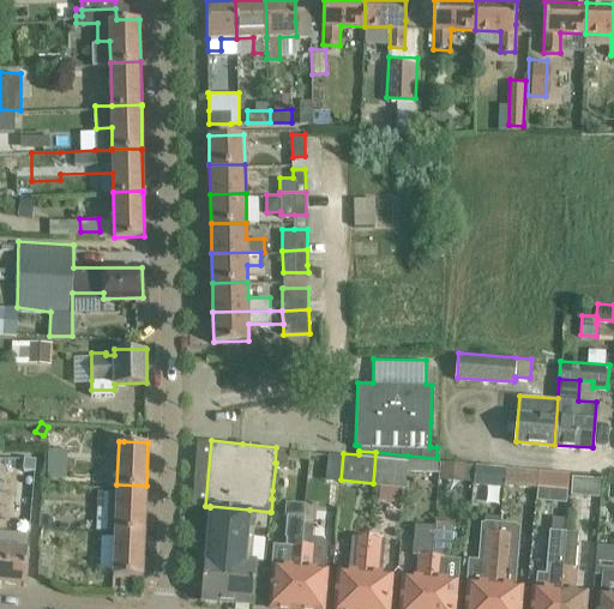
[(407,470),(408,456),(375,452),(373,483),(405,486),(407,470)]
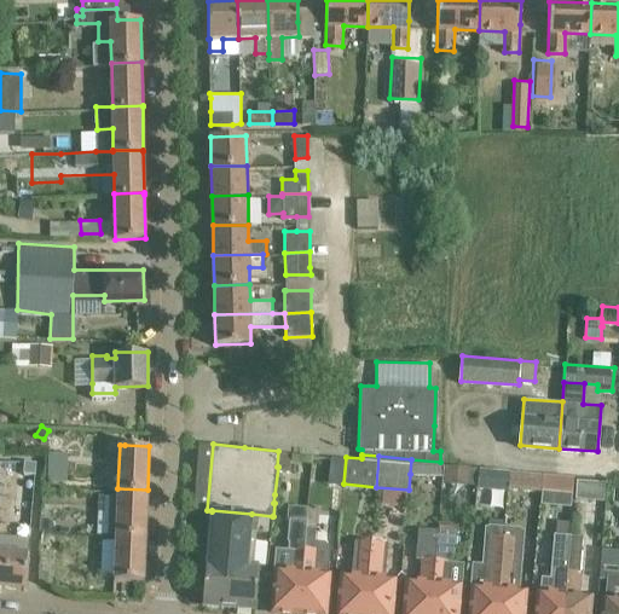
[(24,461),(23,473),(35,473),(36,461),(24,461)]
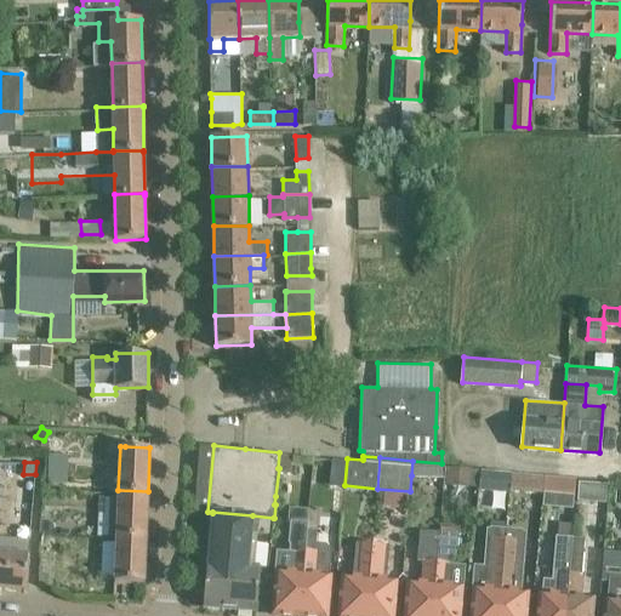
[(482,468),(479,488),(510,491),(510,488),(511,472),(482,468)]
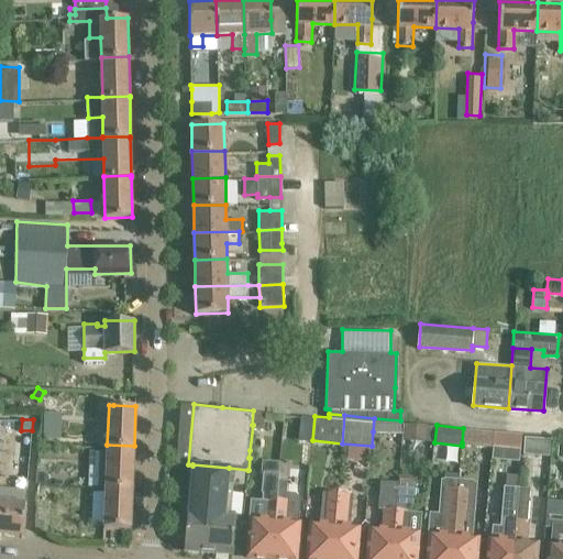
[(493,431),(463,428),(462,442),(492,446),(492,445),(493,431)]
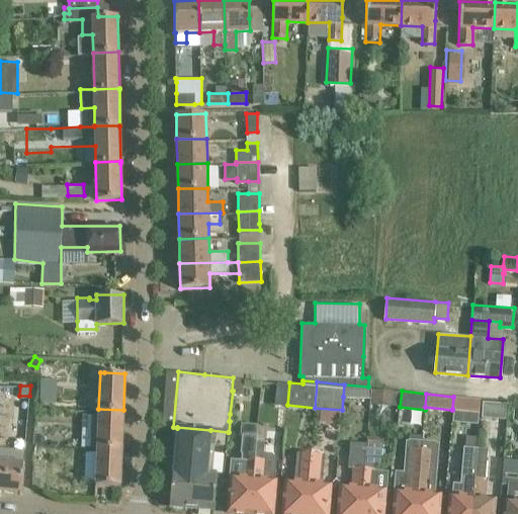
[(480,398),(454,395),(453,397),(452,409),(479,411),(480,398)]
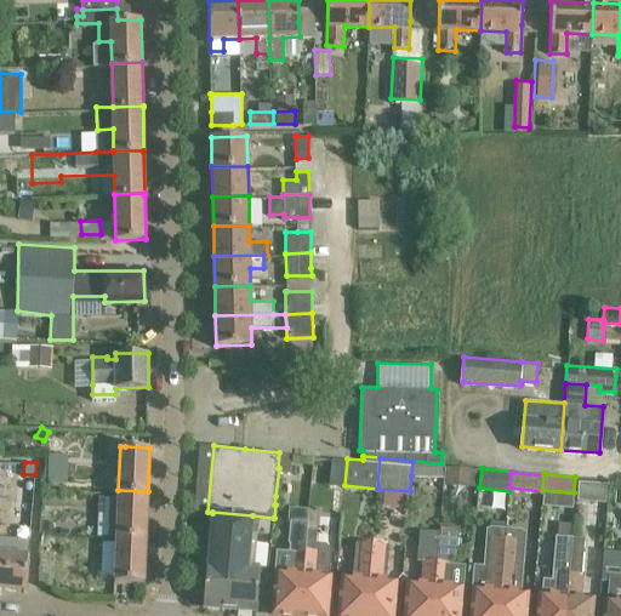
[(577,479),(576,496),(604,497),(604,480),(577,479)]
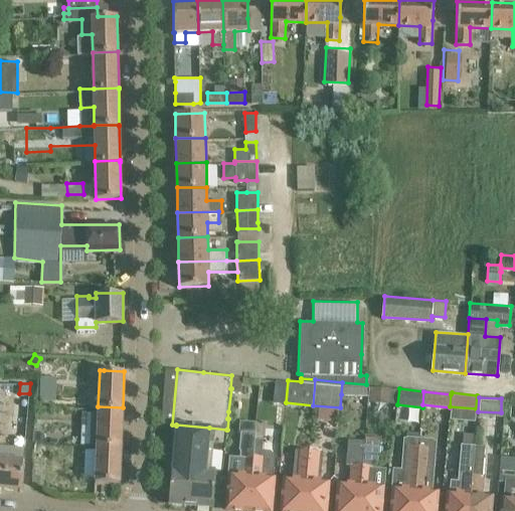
[(123,407),(98,406),(97,444),(121,445),(123,407)]
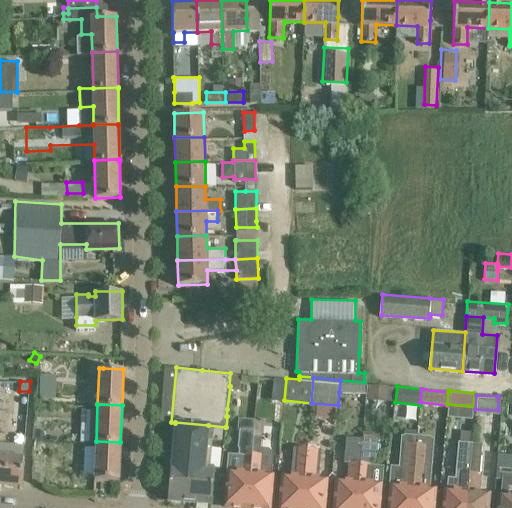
[(246,507),(253,436),(254,419),(238,417),(236,446),(241,447),(239,469),(226,469),(223,507),(237,507),(246,507)]
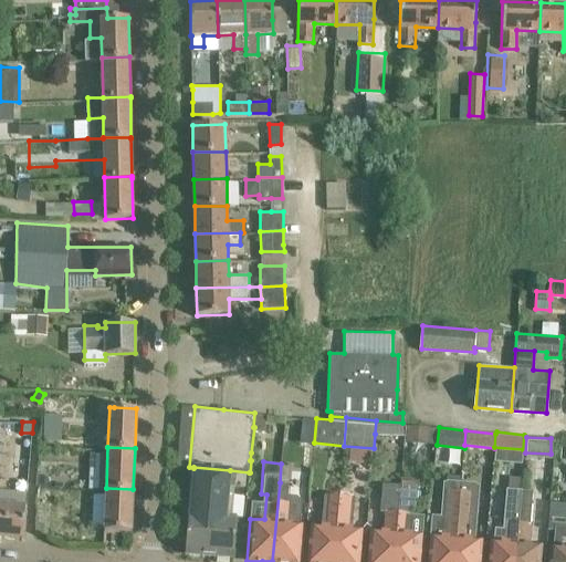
[(229,490),(229,486),(230,470),(194,467),(194,468),(191,487),(215,489),(229,490)]
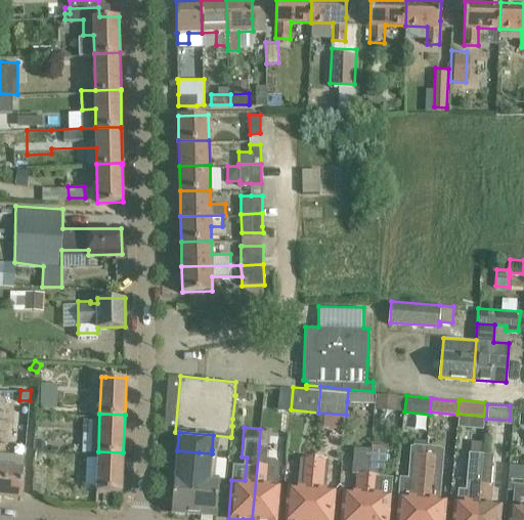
[(229,450),(230,437),(213,435),(212,449),(229,450)]
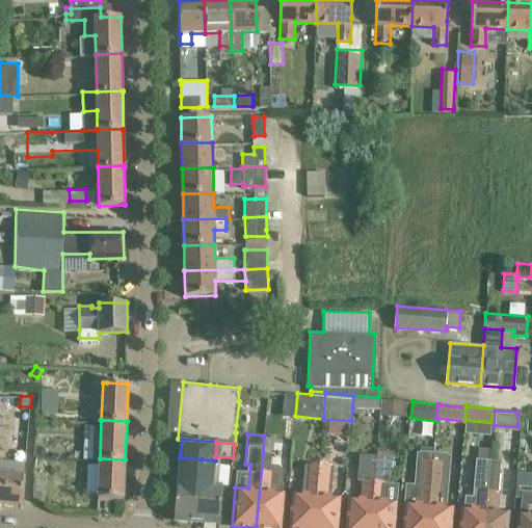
[(426,527),(433,450),(420,449),(420,452),(417,451),(415,483),(405,482),(401,527),(426,527)]
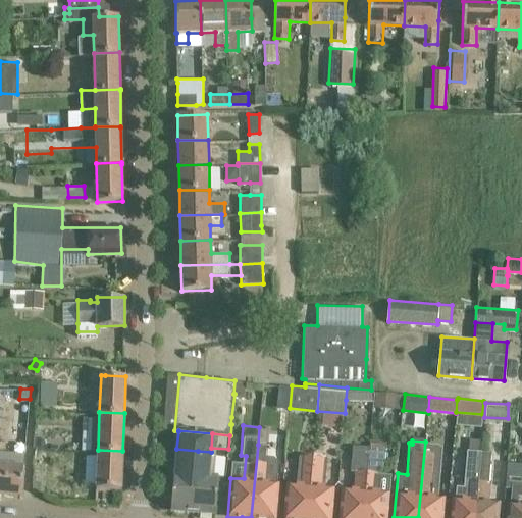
[(442,446),(438,446),(438,443),(425,442),(418,517),(444,517),(446,496),(438,496),(442,446)]
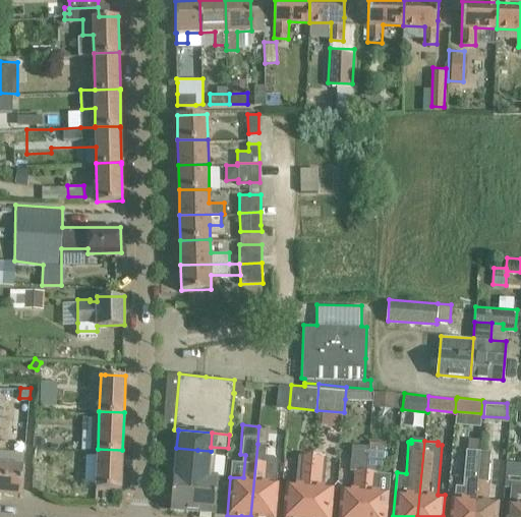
[(266,444),(257,444),(250,516),(275,516),(279,480),(276,480),(279,461),(273,454),(265,454),(266,444)]
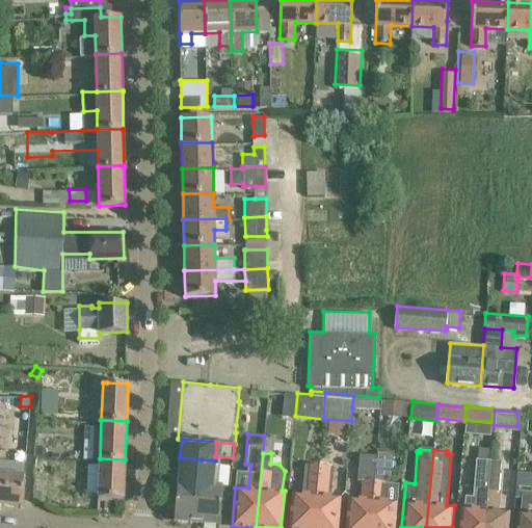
[(370,527),(376,454),(360,453),(357,478),(363,479),(362,498),(348,497),(345,527),(370,527)]
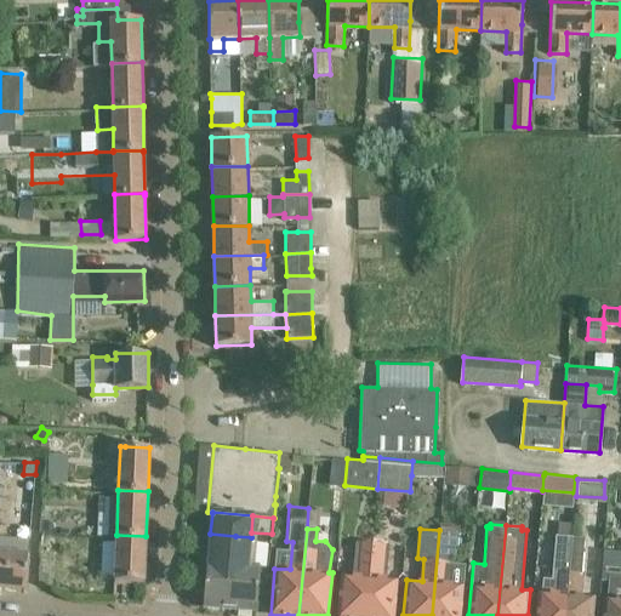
[(466,565),(450,564),(451,554),(456,555),(459,532),(439,530),(432,615),(461,615),(463,585),(466,565)]
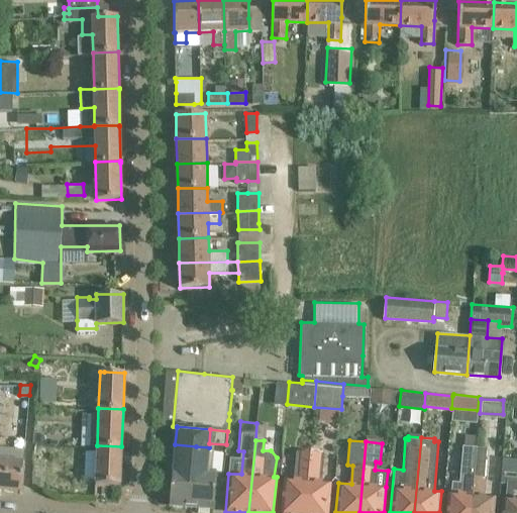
[(37,443),(36,453),(48,455),(49,445),(37,443)]
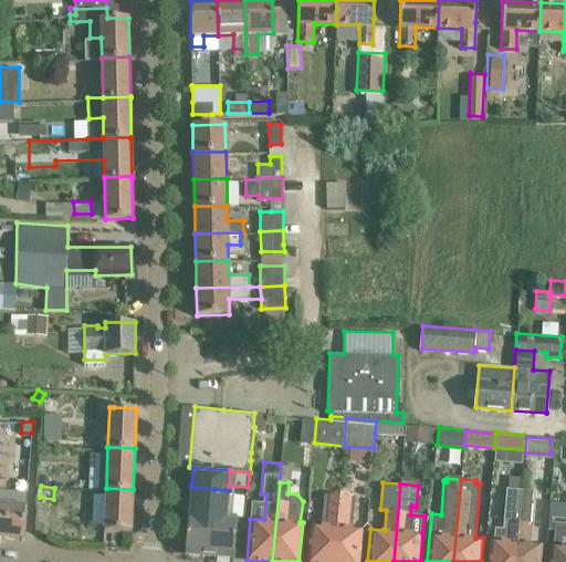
[(209,554),(215,489),(191,487),(186,553),(209,554)]
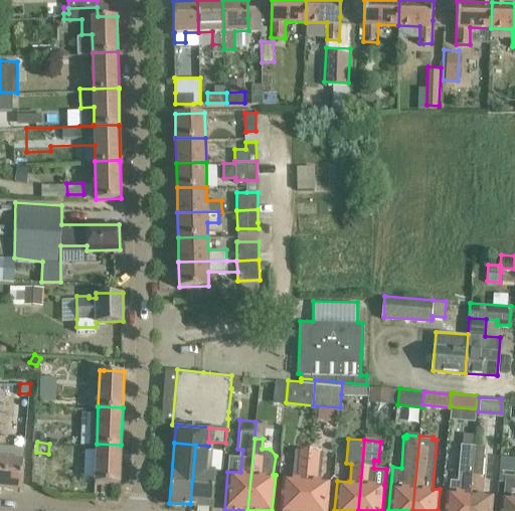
[(120,483),(121,445),(97,444),(95,482),(120,483)]
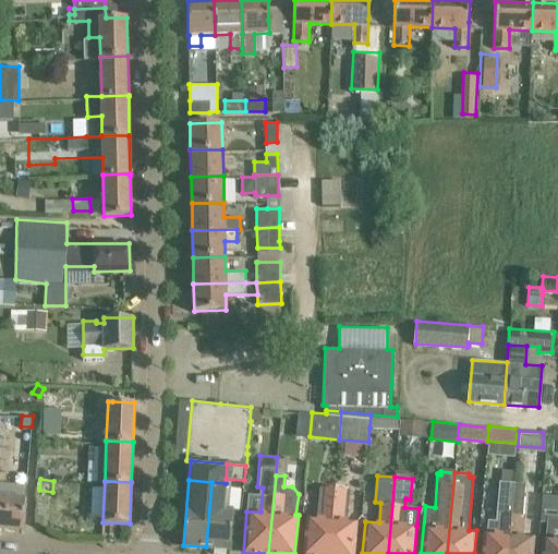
[(507,553),(513,482),(499,481),(496,520),(487,519),(486,532),(483,531),(481,553),(507,553)]
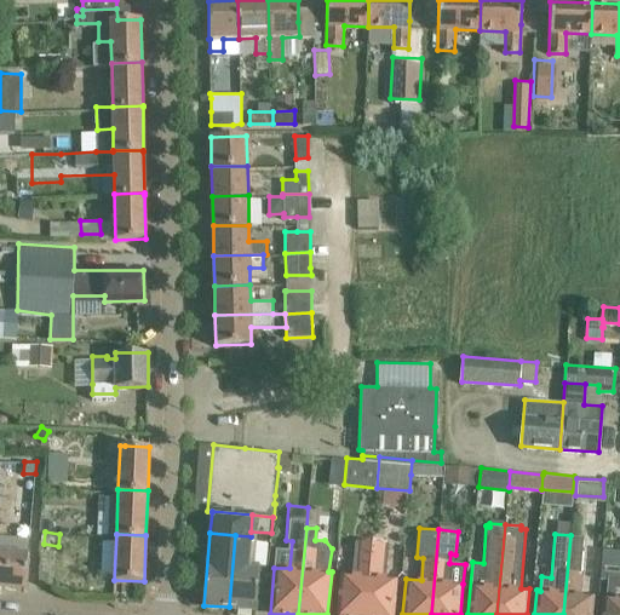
[(248,565),(251,536),(235,535),(229,607),(254,609),(258,565),(248,565)]
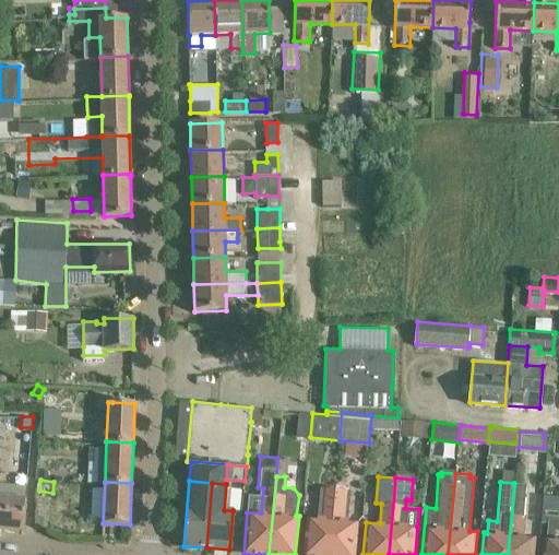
[(522,534),(523,522),(525,484),(514,483),(508,554),(534,554),(536,536),(522,534)]
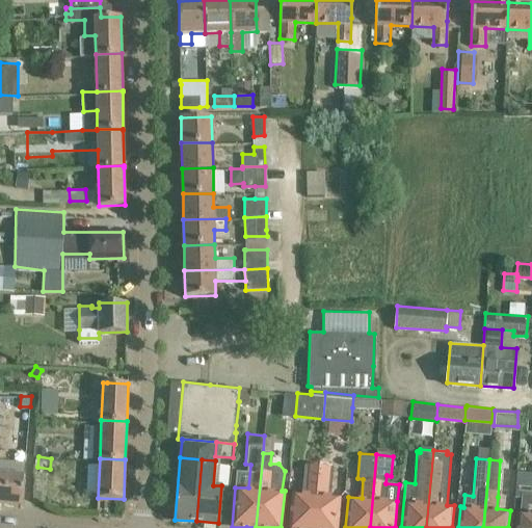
[(313,527),(319,465),(308,464),(307,474),(304,493),(292,492),(288,527),(313,527)]
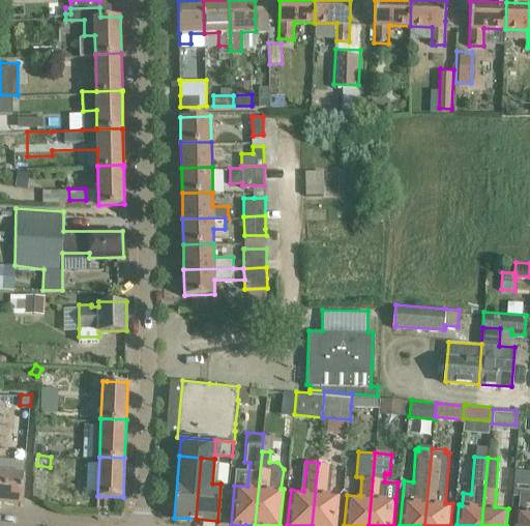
[(326,492),(328,474),(329,464),(318,463),(312,525),(336,525),(340,494),(326,492)]
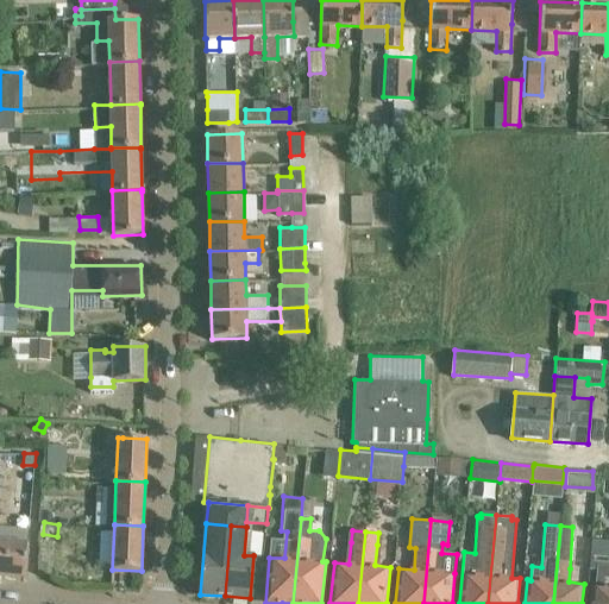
[(0,576),(24,578),(27,542),(0,540),(0,576)]
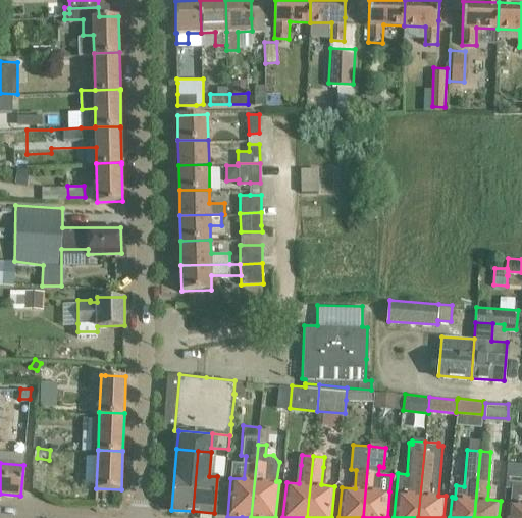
[(521,517),(521,475),(521,484),(511,483),(510,502),(508,502),(506,517),(521,517)]
